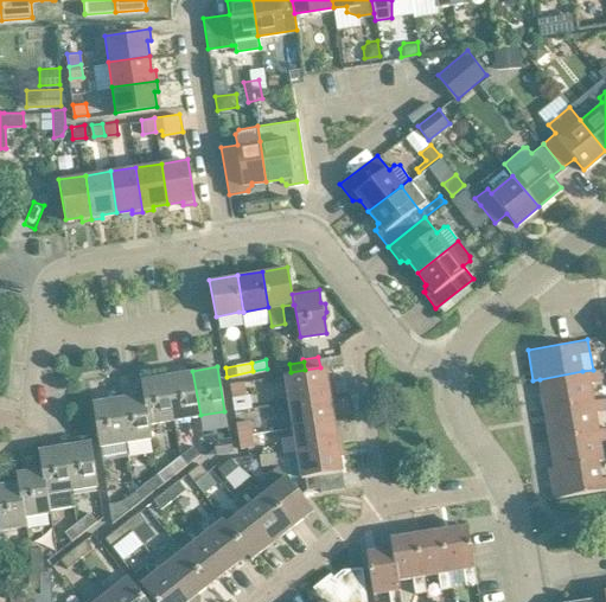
[(291,396),(332,389),(331,383),(327,383),(325,367),(320,367),(305,370),(291,372),(287,373),(291,396)]
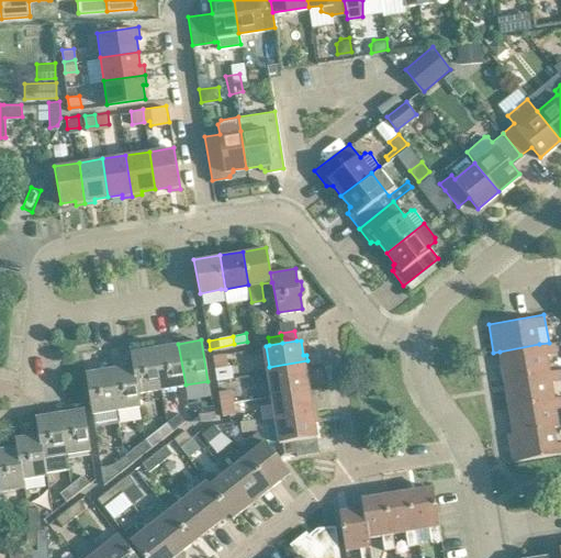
[(504,378),(548,370),(546,354),(554,353),(553,342),(549,343),(539,344),(500,352),(504,378)]
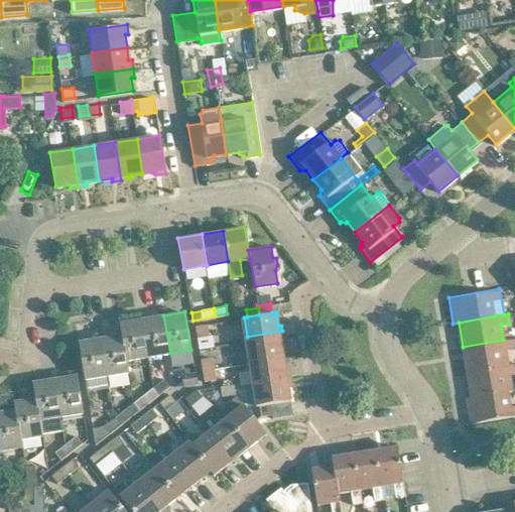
[(149,357),(170,353),(163,315),(143,318),(149,357)]
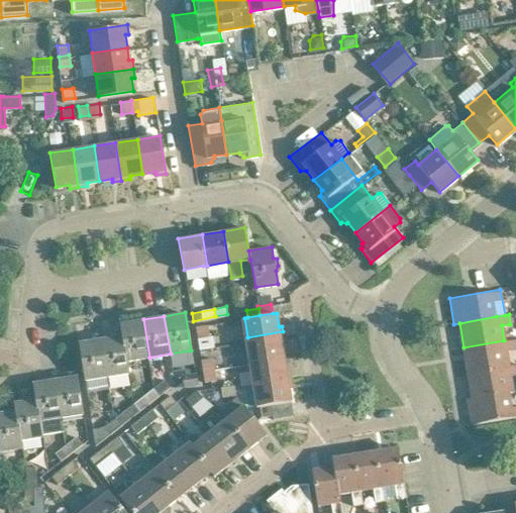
[(128,361),(149,357),(143,319),(120,323),(128,372),(129,372),(128,361)]
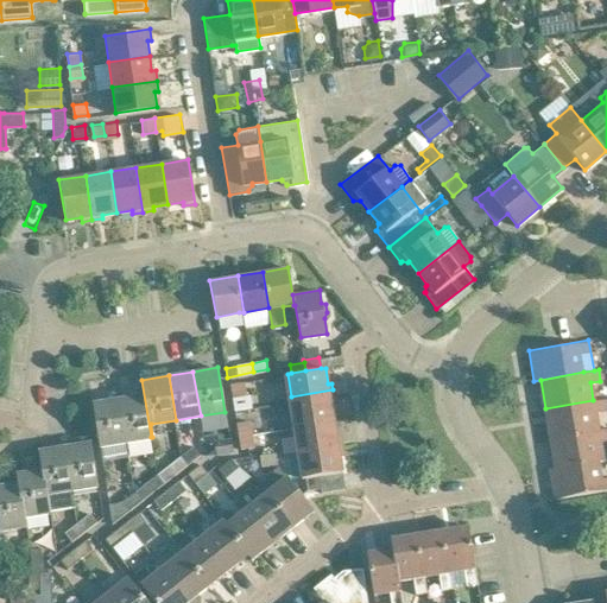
[(126,440),(151,437),(141,380),(140,380),(143,394),(120,398),(126,440)]
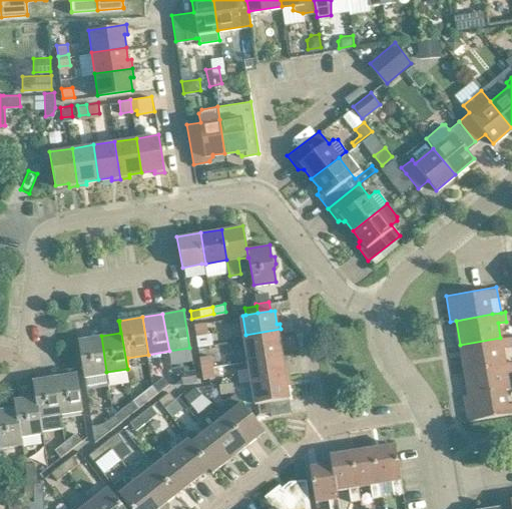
[(196,335),(207,333),(205,322),(194,324),(196,335)]
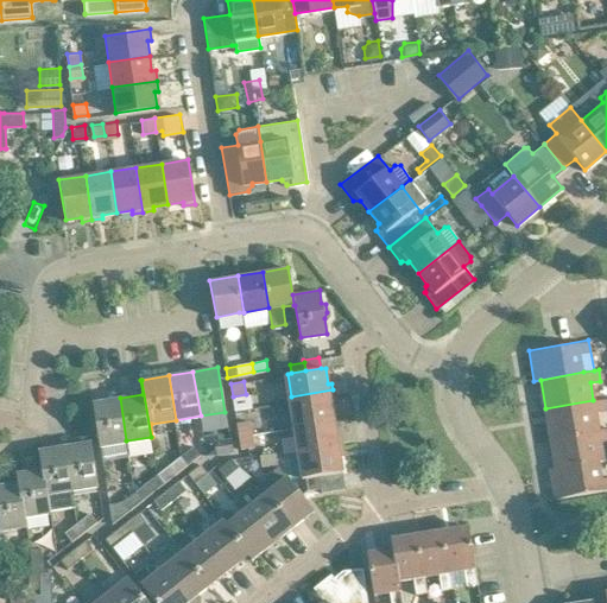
[(296,427),(334,421),(330,404),(334,404),(333,389),(291,397),(296,427)]
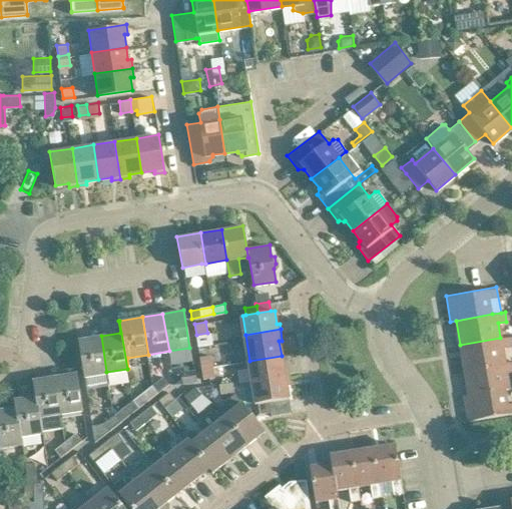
[(207,333),(196,335),(197,345),(220,342),(218,332),(207,333)]
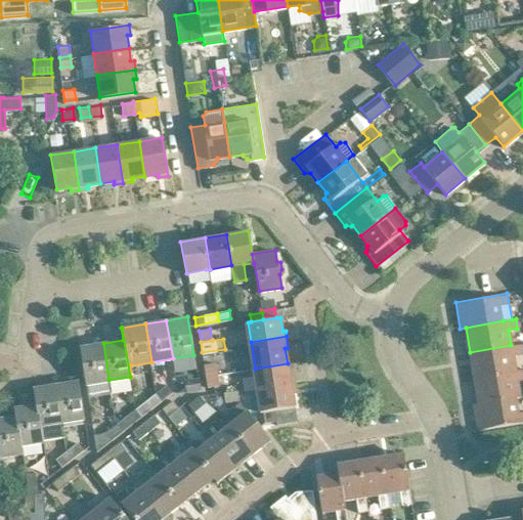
[(85,384),(109,380),(103,343),(79,347),(85,384)]
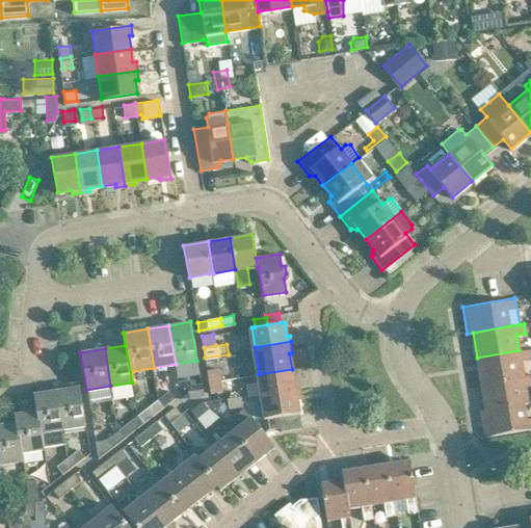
[(481,383),(524,375),(522,361),(529,359),(527,349),(519,350),(477,358),(481,383)]
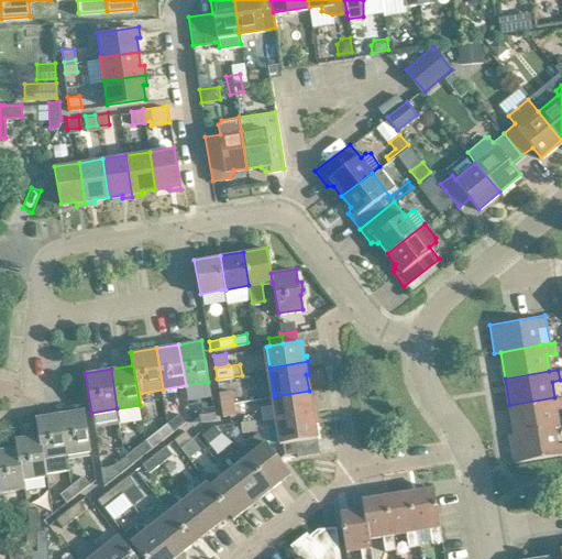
[(221,404),(234,403),(231,390),(219,392),(221,404)]
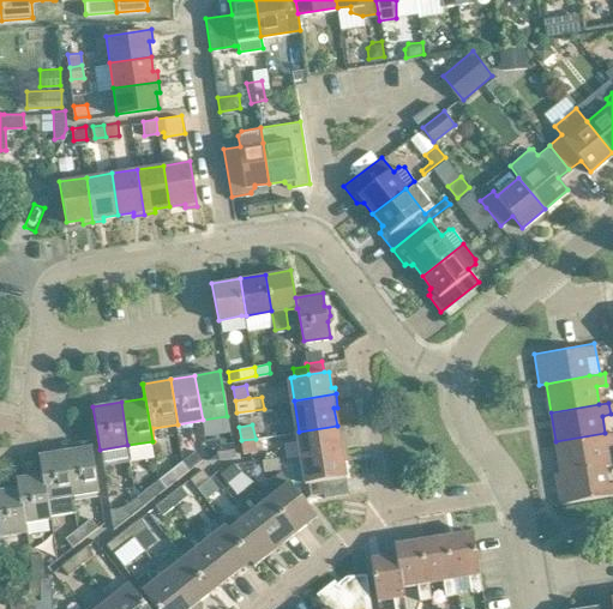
[(305,463),(346,456),(343,439),(340,439),(337,426),(299,432),(305,463)]
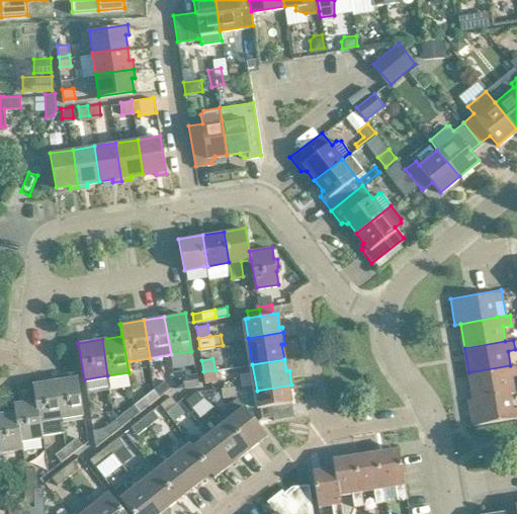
[(467,399),(509,392),(509,391),(515,390),(512,375),(516,374),(516,364),(510,365),(468,372),(472,397),(467,398),(467,399)]
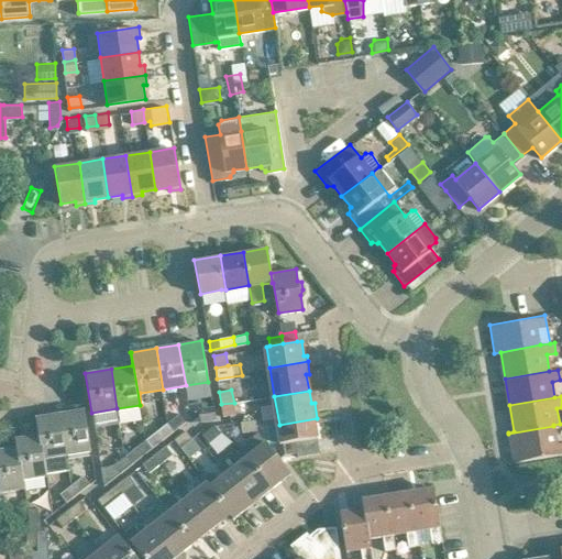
[(234,403),(221,404),(223,415),(235,413),(234,403)]
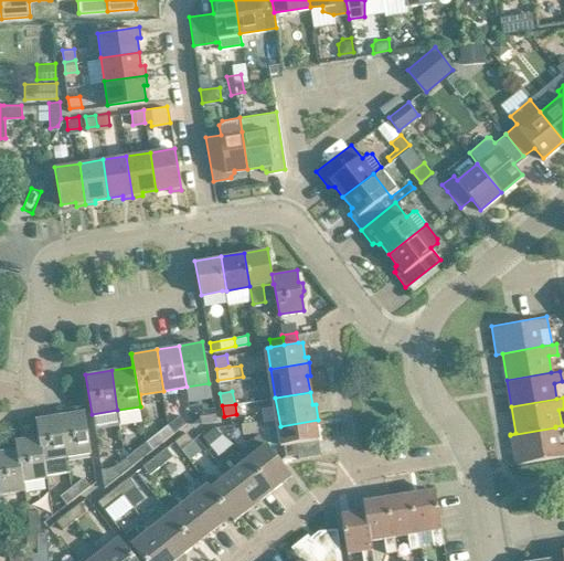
[(202,422),(216,420),(214,409),(200,411),(202,422)]
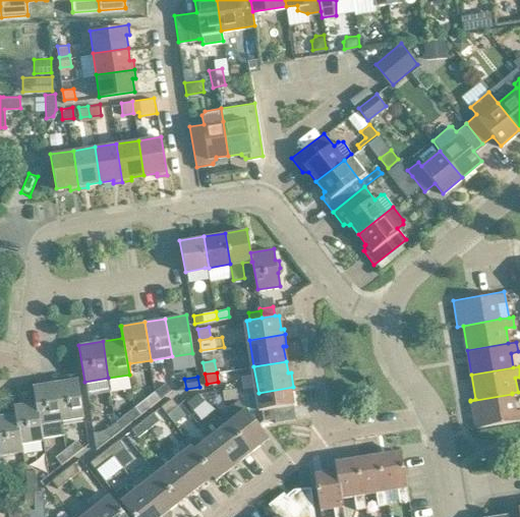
[(55,382),(62,420),(83,416),(77,379),(55,382)]
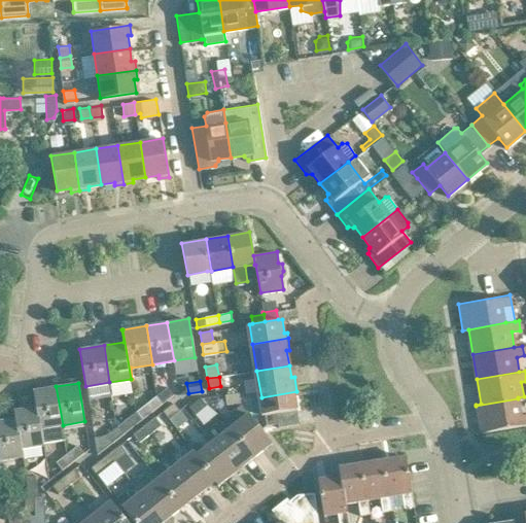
[(62,425),(63,425),(56,386),(35,390),(42,445),(44,444),(44,442),(64,439),(62,425)]
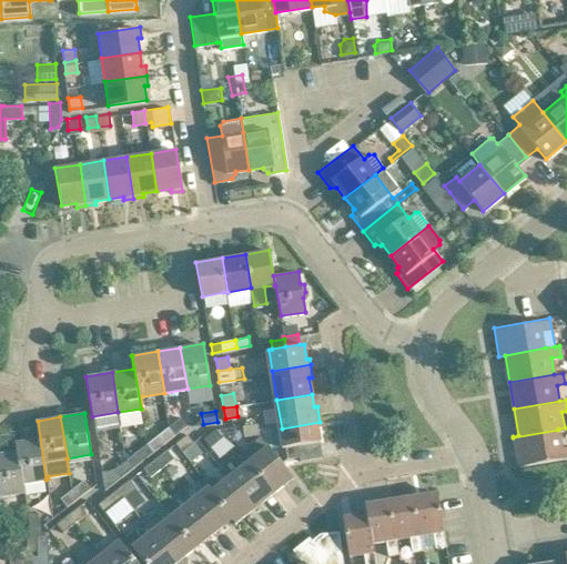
[(169,425),(176,434),(188,425),(180,416),(169,425)]
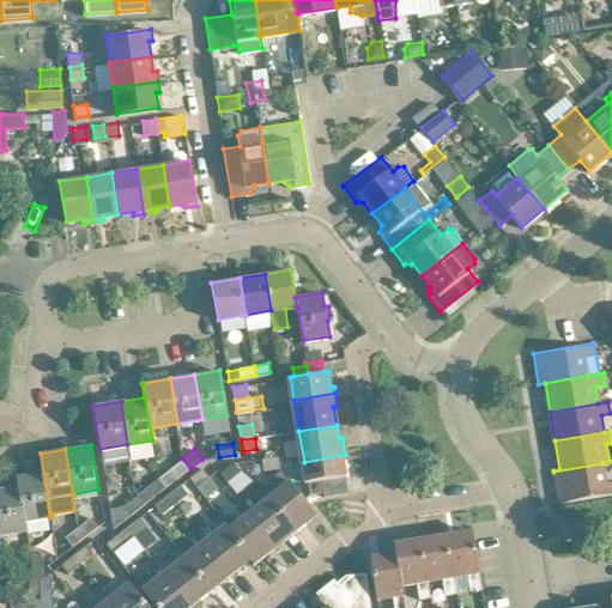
[(26,521),(49,517),(41,454),(37,454),(41,473),(17,476),(25,530),(28,529),(26,521)]
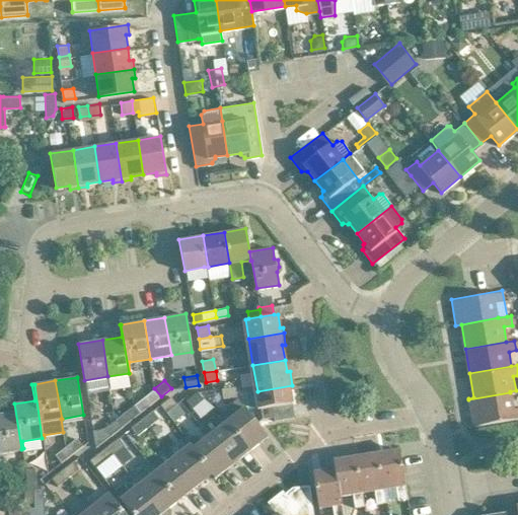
[(292,385),(257,391),(262,418),(273,417),(273,420),(293,417),(291,402),(292,402),(289,388),(292,388),(292,385)]
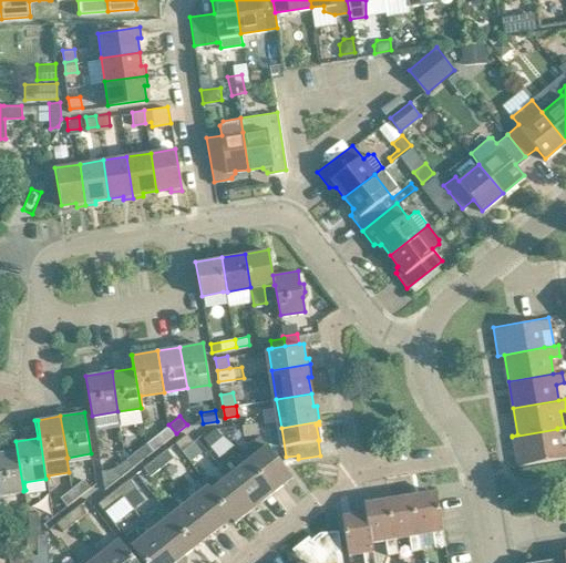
[(245,436),(259,432),(257,422),(243,425),(245,436)]
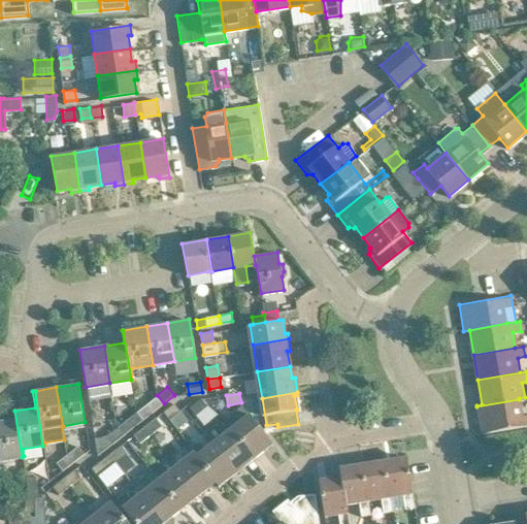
[(154,413),(164,403),(157,395),(146,403),(137,412),(144,419),(154,413)]
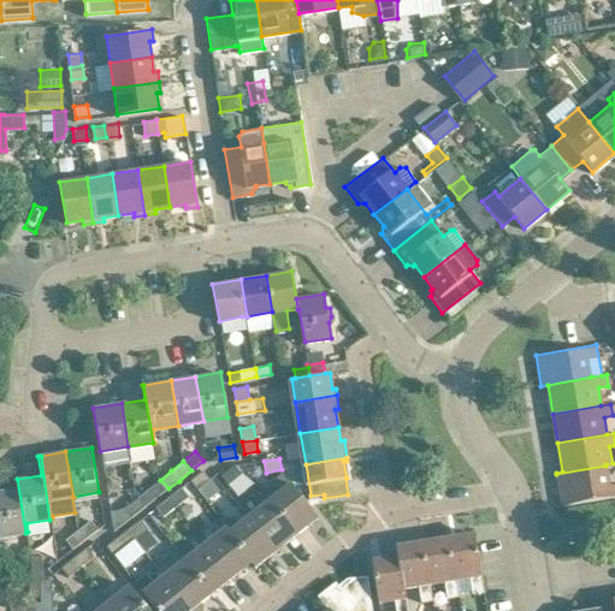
[(230,484),(242,474),(235,464),(222,475),(230,484)]
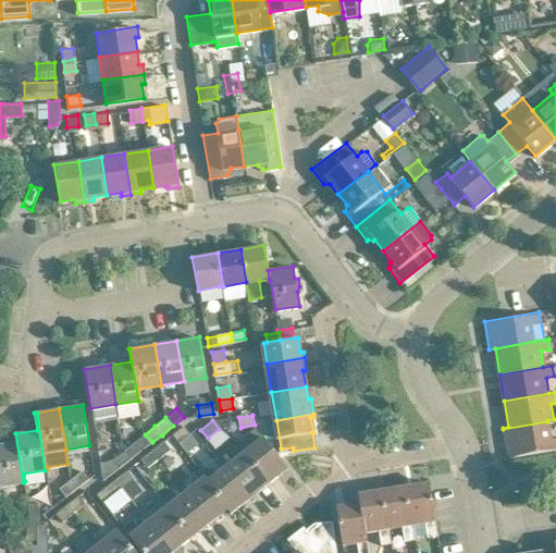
[(547,421),(503,429),(507,456),(555,447),(555,437),(551,438),(547,421)]
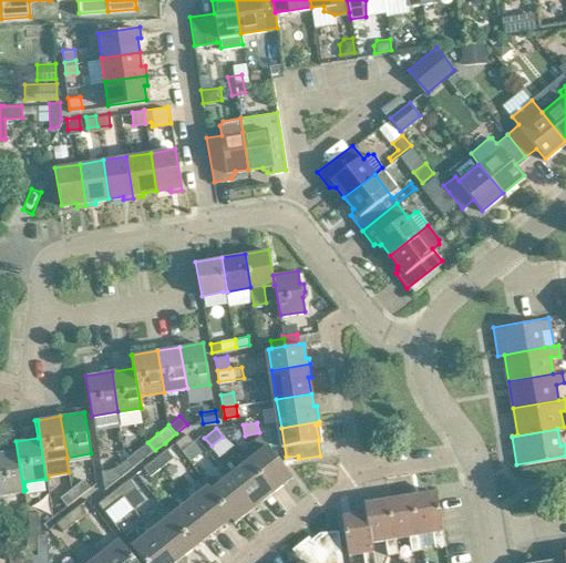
[(182,450),(193,441),(186,433),(175,442),(182,450)]
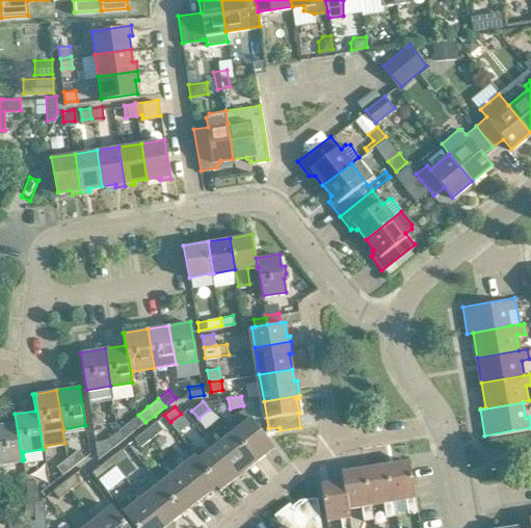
[(0,464),(22,460),(15,414),(14,414),(15,422),(0,424),(0,464)]
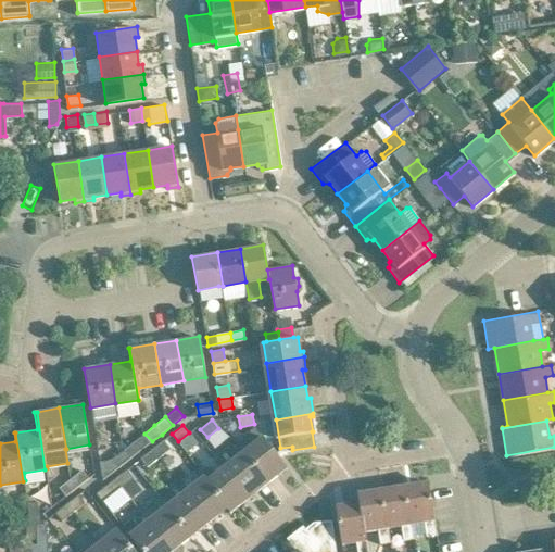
[(130,458),(152,441),(144,434),(134,441),(123,450),(130,458)]
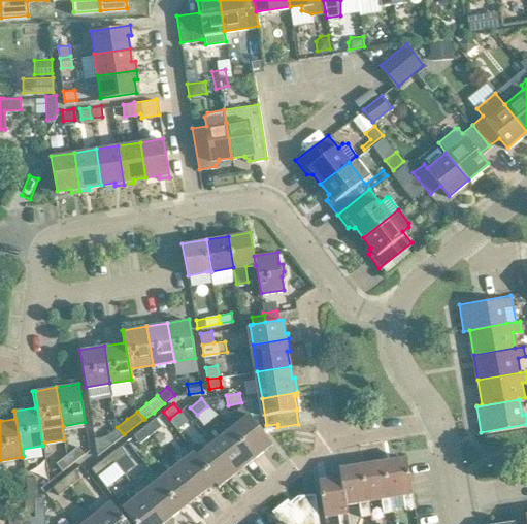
[(232,428),(254,457),(271,443),(249,415),(232,428)]
